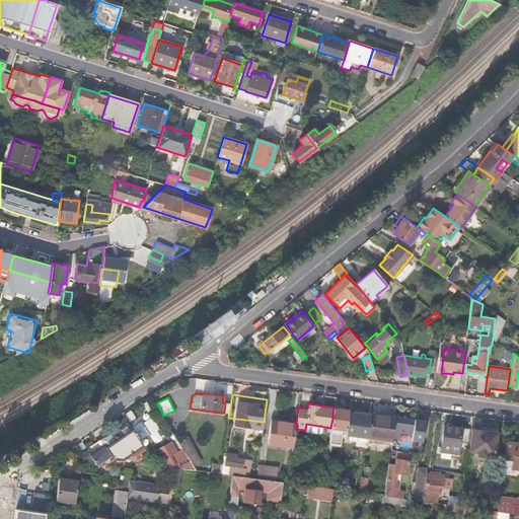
[(330,428),(346,430),(349,411),(334,409),(332,414),(332,419),(330,428)]
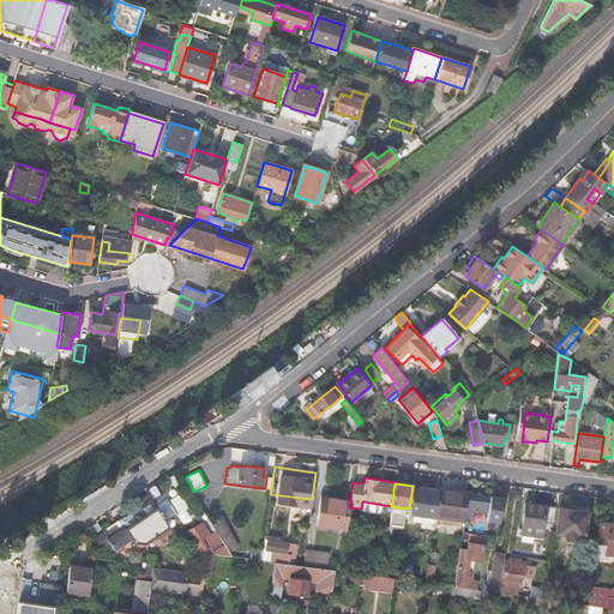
[(438,489),(434,515),(464,519),(464,516),(468,493),(438,489)]
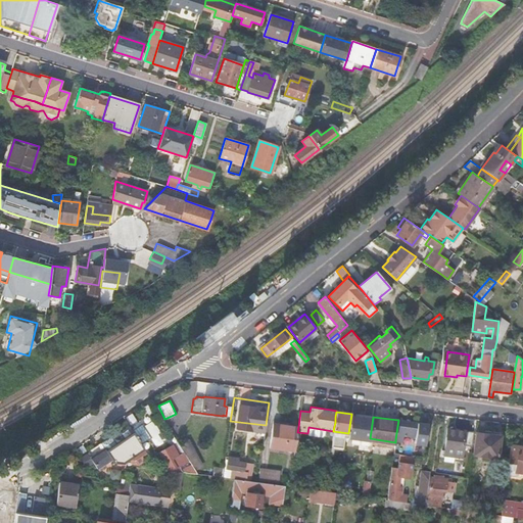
[(405,434),(416,436),(415,438),(419,442),(426,443),(429,424),(418,423),(398,420),(395,439),(402,440),(403,433),(405,434)]
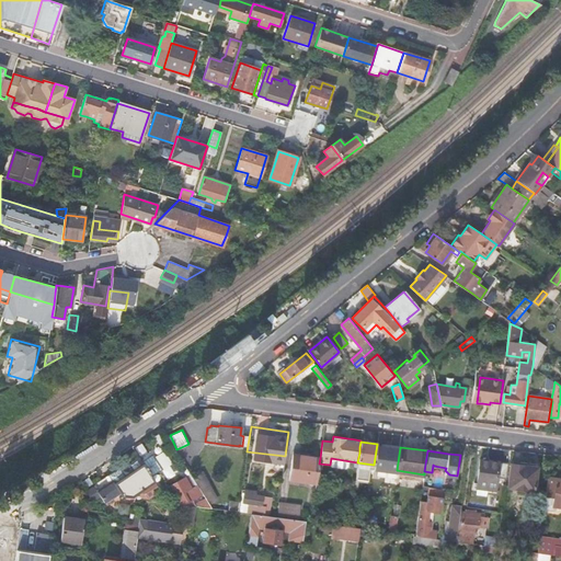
[(289,480),(316,483),(317,478),(319,464),(320,458),(293,454),(289,480)]
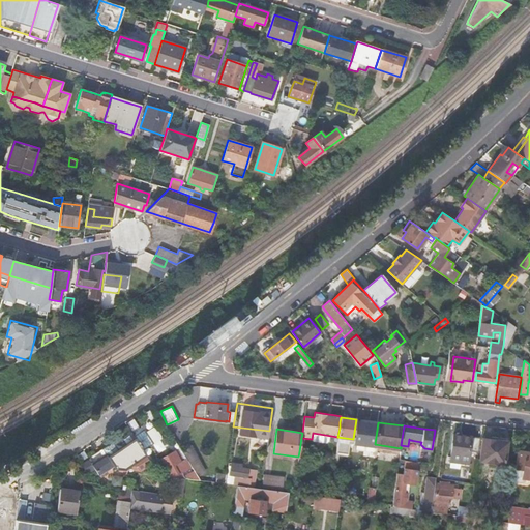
[(102,448),(82,462),(83,464),(110,468),(113,465),(115,468),(123,469),(130,465),(134,471),(141,472),(152,465),(143,450),(135,437),(130,431),(102,448)]
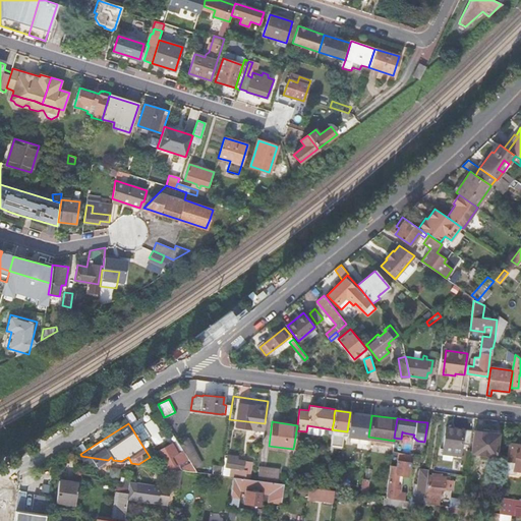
[(132,429),(140,443),(151,437),(142,423),(132,429)]
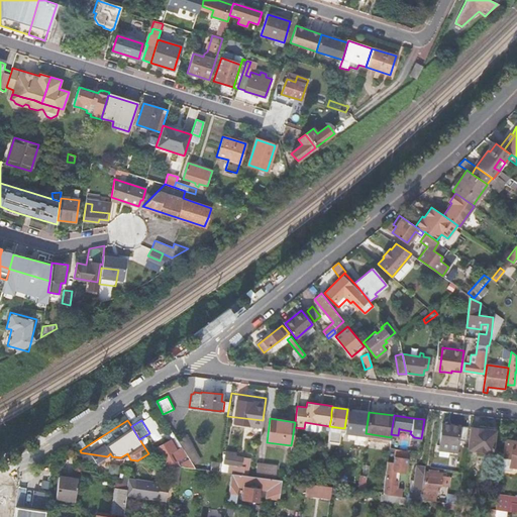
[(467,440),(469,426),(442,423),(439,444),(456,447),(457,439),(467,440)]
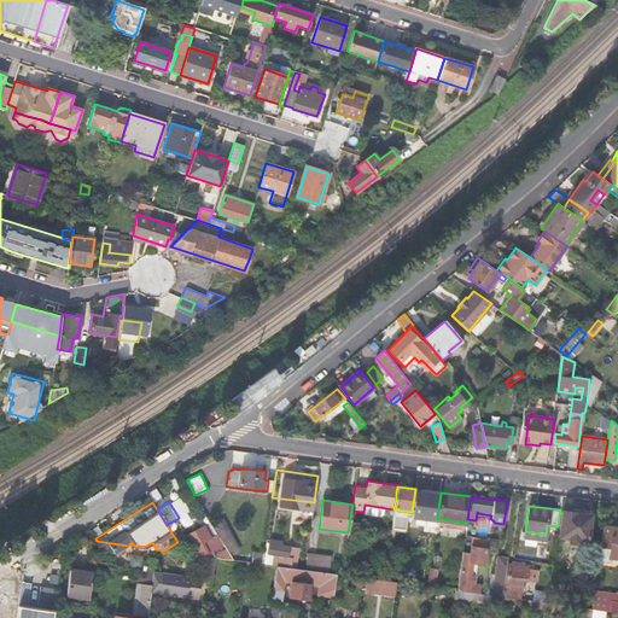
[(604,526),(605,517),(575,512),(575,509),(566,508),(565,511),(563,511),(559,536),(588,541),(589,529),(602,531),(604,526)]
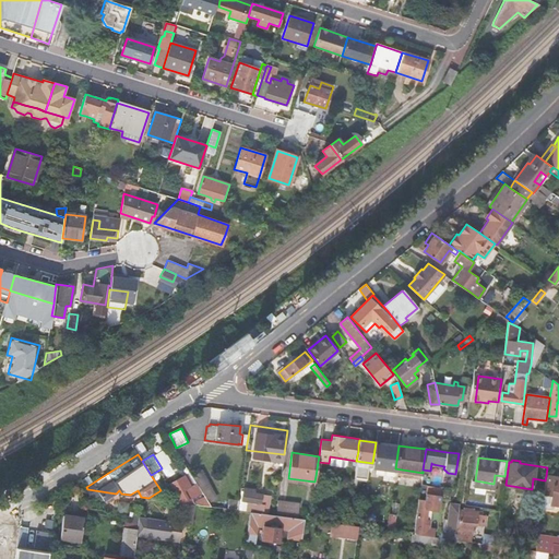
[(367,479),(369,466),(358,465),(356,478),(367,479)]
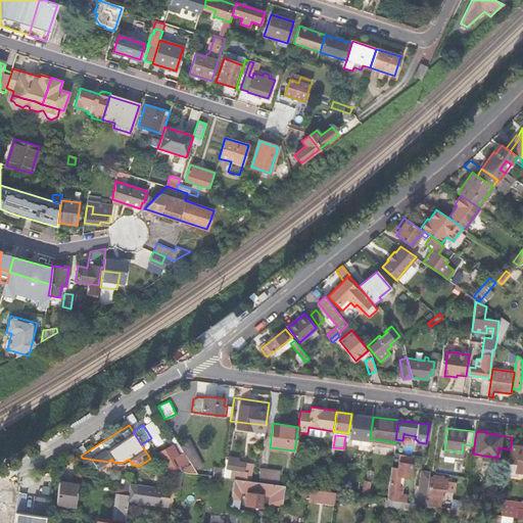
[(167,469),(173,470),(186,463),(181,454),(178,455),(173,445),(157,455),(167,469)]
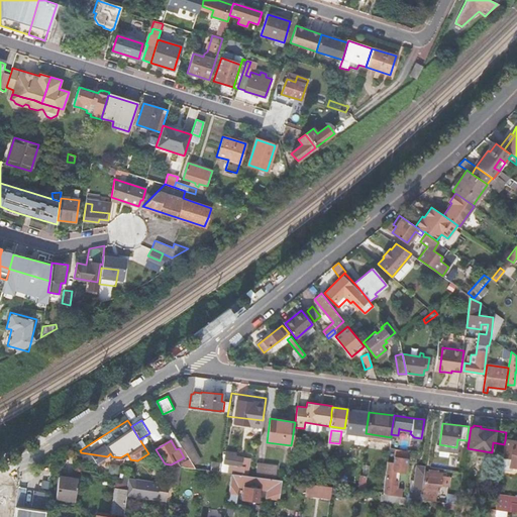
[(504,444),(503,456),(508,457),(507,466),(513,467),(516,467),(516,441),(505,440),(504,444)]
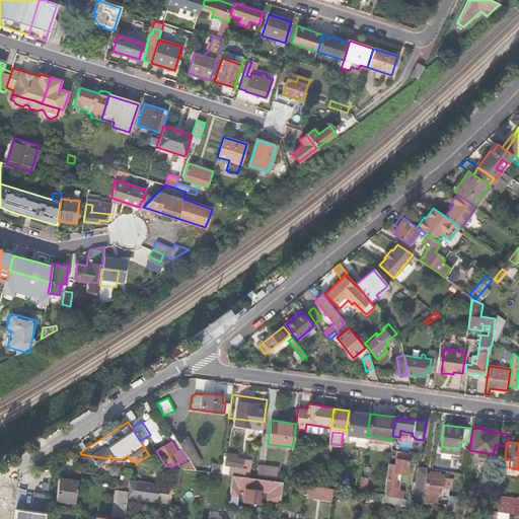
[(389,464),(385,495),(404,498),(405,493),(403,491),(395,490),(397,473),(406,474),(410,452),(405,452),(397,450),(395,465),(389,464)]
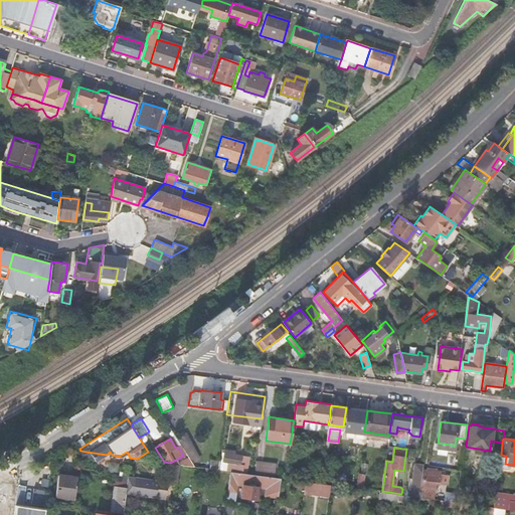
[(222,462),(230,463),(240,465),(241,456),(232,455),(232,452),(224,450),(222,462)]
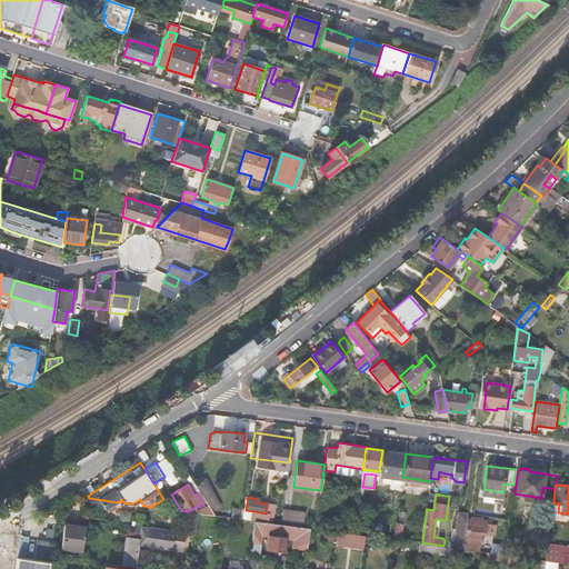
[(476,506),(476,512),(491,515),(492,508),(476,506)]
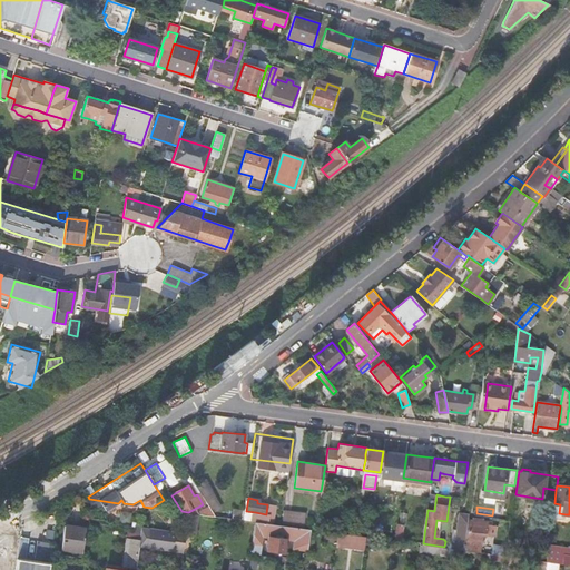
[(282,526),(303,528),(305,513),(283,510),(282,526)]
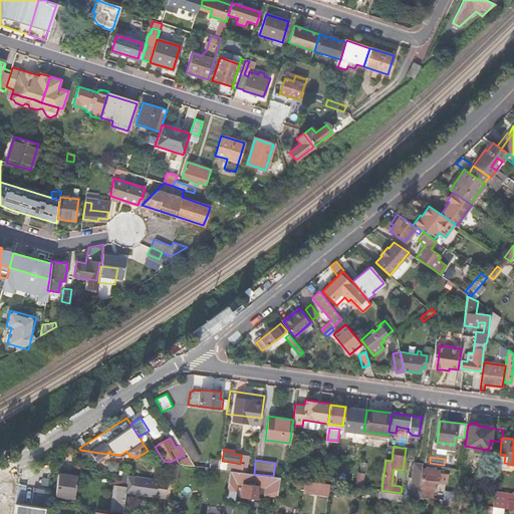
[(408,495),(418,496),(423,462),(416,461),(412,488),(409,488),(408,495)]
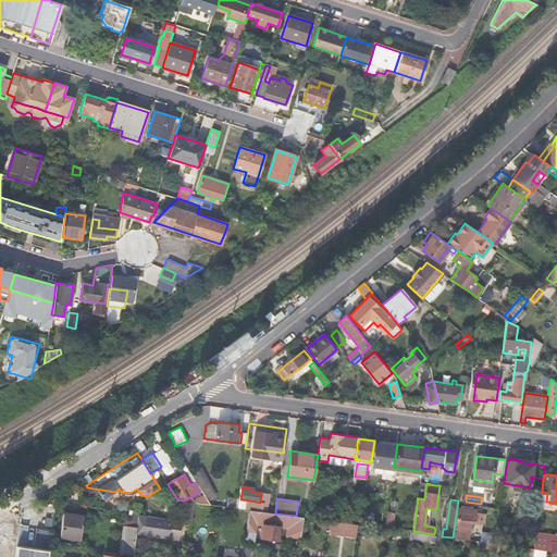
[(195,503),(184,500),(182,517),(193,518),(195,503)]
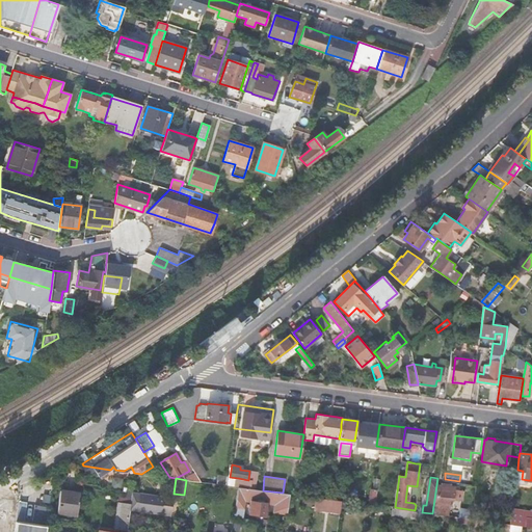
[(352,500),(369,503),(370,494),(354,491),(355,485),(345,483),(343,500),(352,501),(352,500)]
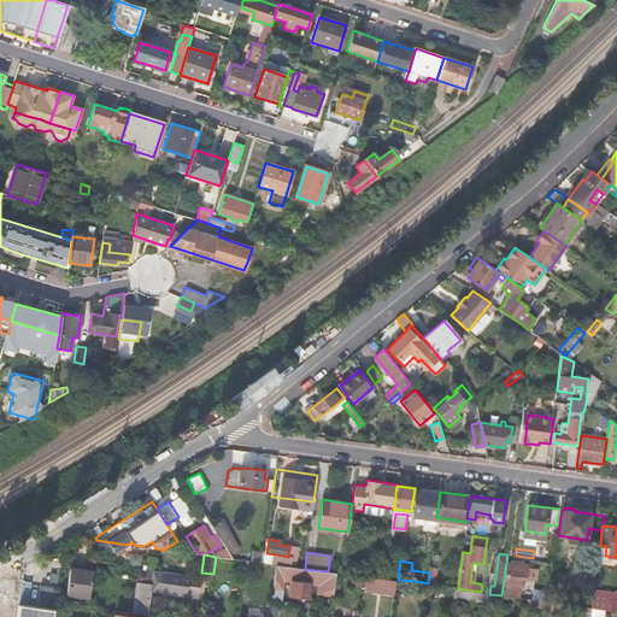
[(305,569),(276,564),(274,585),(282,586),(283,579),(304,581),(305,569)]
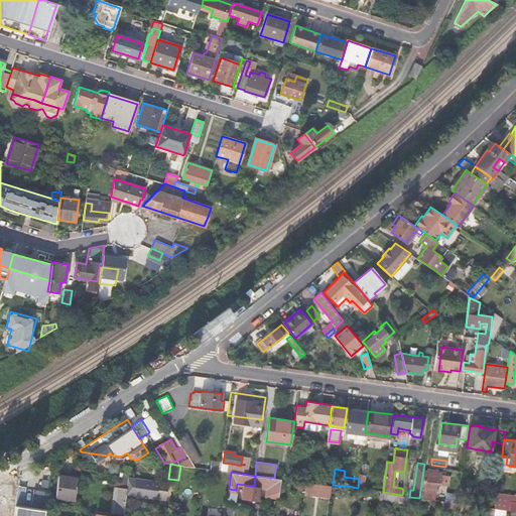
[(425,472),(422,487),(438,490),(441,474),(425,472)]
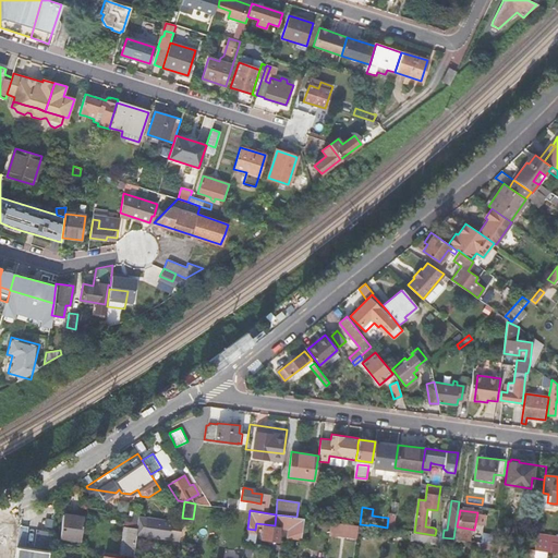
[(387,528),(387,529),(396,530),(396,526),(393,526),(395,514),(388,513),(388,518),(387,528)]
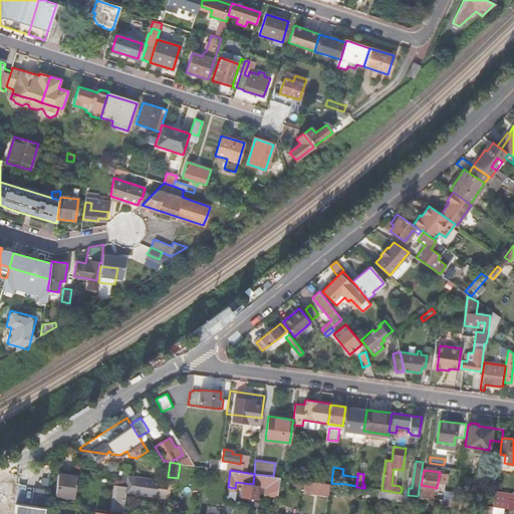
[(441,482),(448,483),(450,474),(443,473),(441,482)]
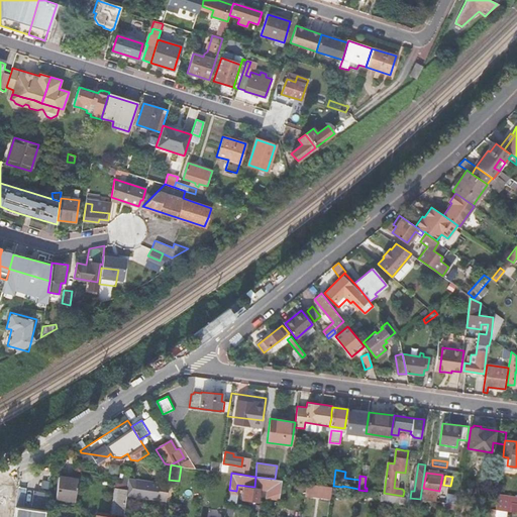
[(75,500),(78,480),(59,477),(56,498),(75,500)]
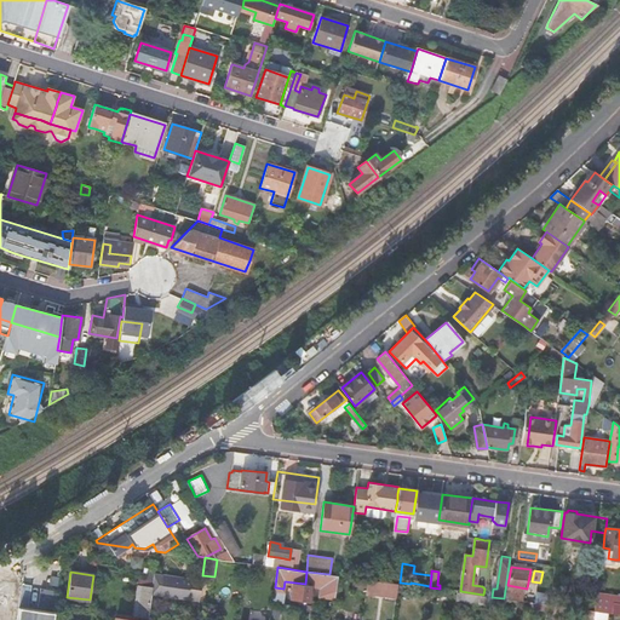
[(329,574),(306,572),(305,584),(321,586),(319,595),(334,596),(337,575),(329,574)]
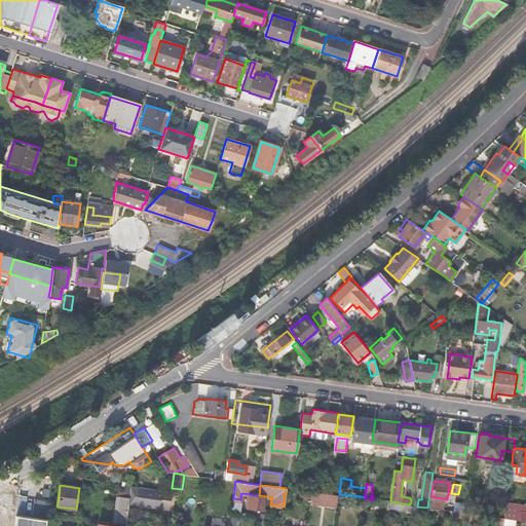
[(161,491),(130,487),(130,493),(128,503),(152,506),(152,503),(168,504),(171,493),(161,492),(161,491)]
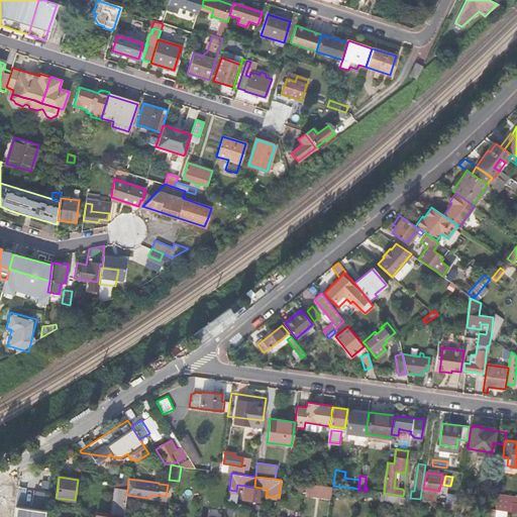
[(124,509),(126,495),(128,485),(116,483),(112,514),(123,515),(124,509)]
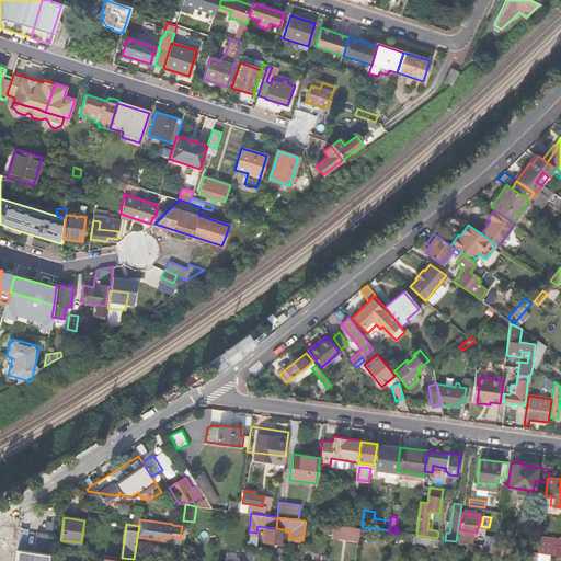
[(354,527),(332,524),(331,535),(358,538),(359,528),(354,527)]
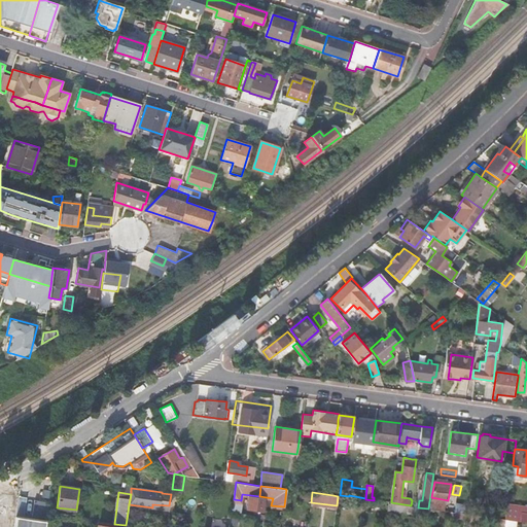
[(471,493),(468,513),(476,514),(479,494),(471,493)]
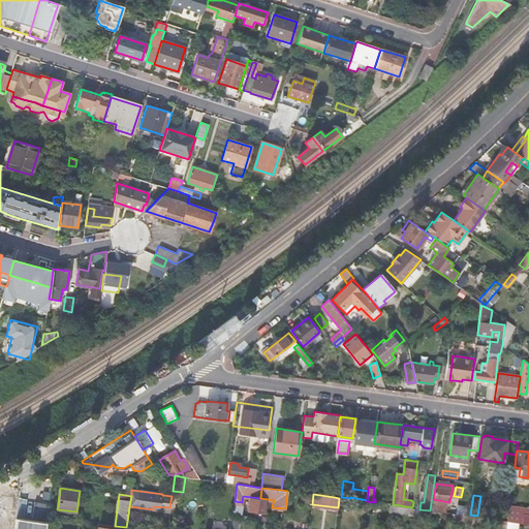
[(18,508),(13,528),(44,528),(48,506),(33,504),(31,523),(23,522),(25,509),(18,508)]
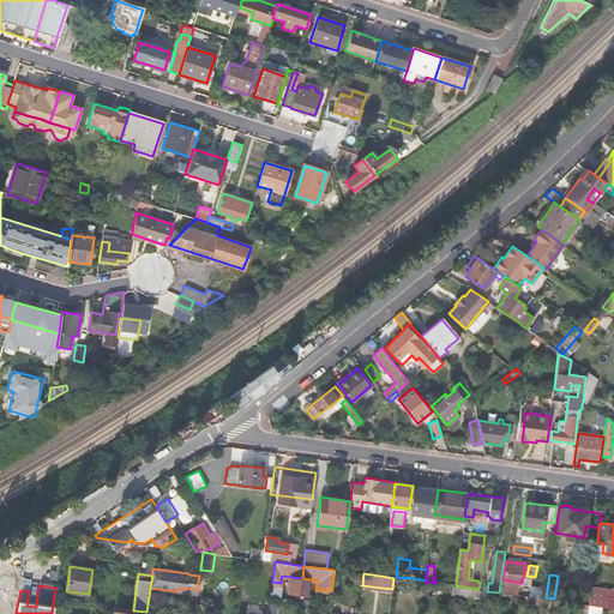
[(602,607),(613,607),(613,590),(591,587),(589,597),(589,605),(602,607)]
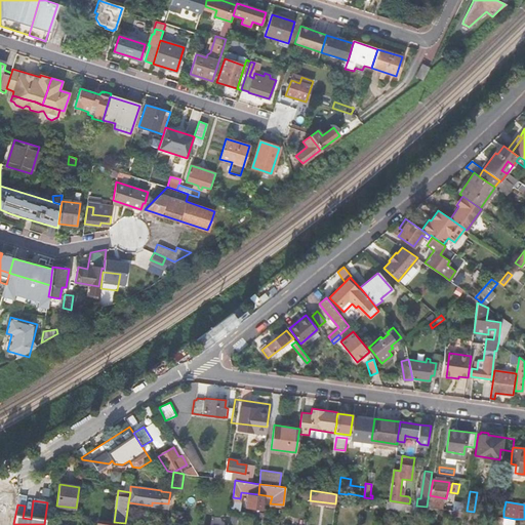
[(503,517),(494,516),(493,524),(496,524),(496,520),(505,521),(503,517)]
